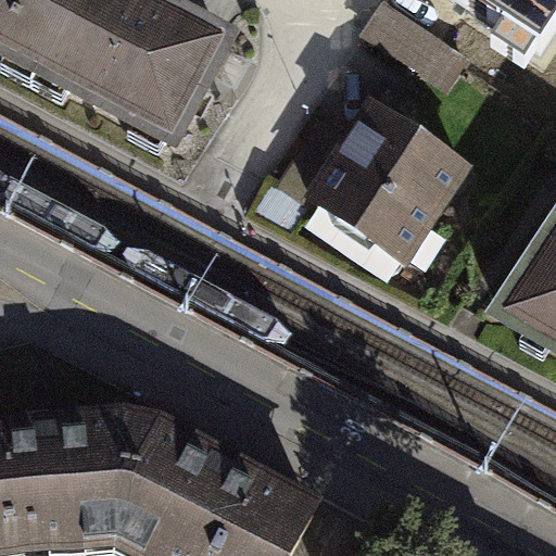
[(0,0),(0,60),(163,147),(216,47),(127,0),(0,0)]
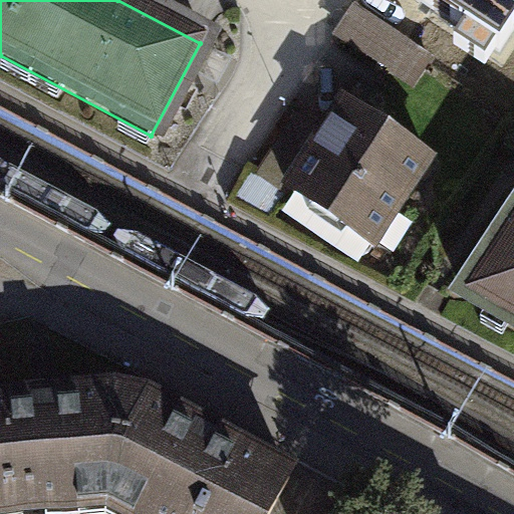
[(376,0),(348,0),(324,36),(402,87),(434,38),(376,0)]
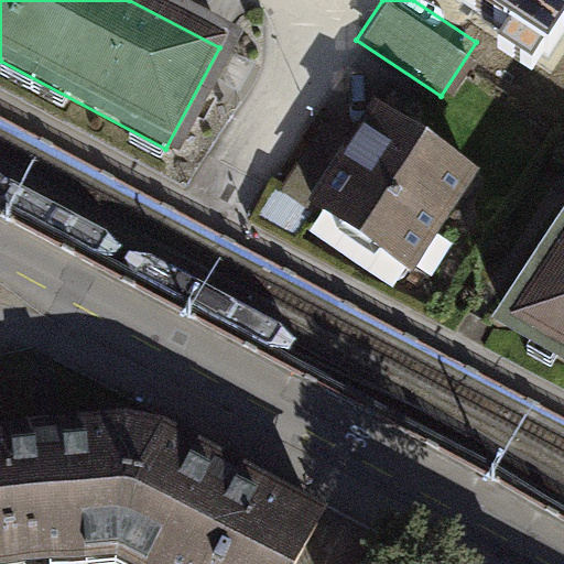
[(563,0),(479,0),(512,21),(497,45),(533,68),(563,19),(563,0)]
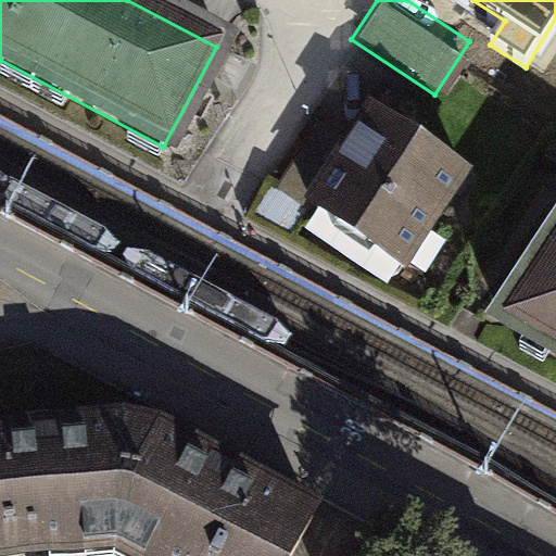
[(457,173),(364,112),(344,142),(303,205),(395,266),(457,173)]
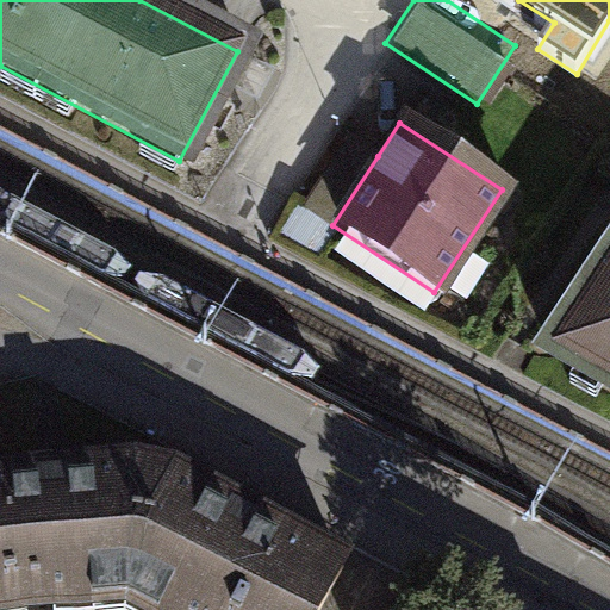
[(378,156),(344,135),(296,210),(329,231),(332,225),(378,156)]
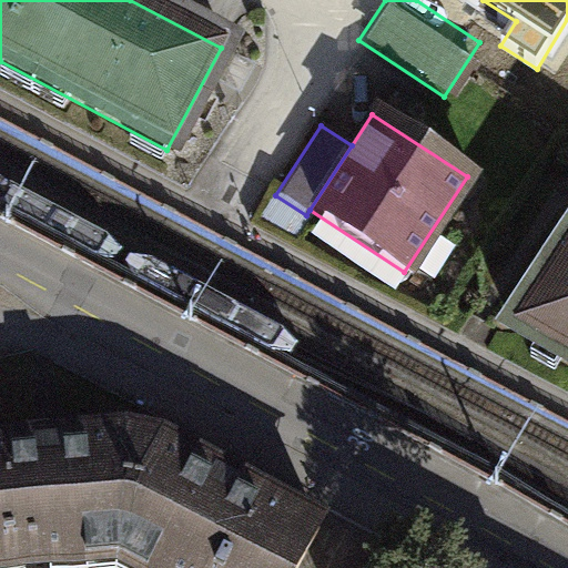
[(567,250),(516,328),(567,358),(567,250)]
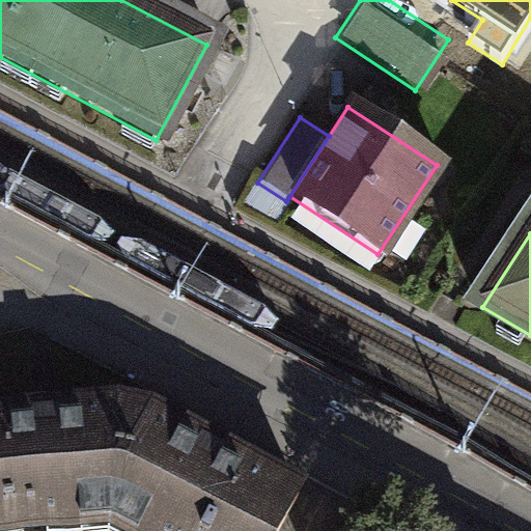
[(0,417),(0,529),(113,519),(136,530),(280,530),(301,494),(155,416),(111,409),(0,417)]
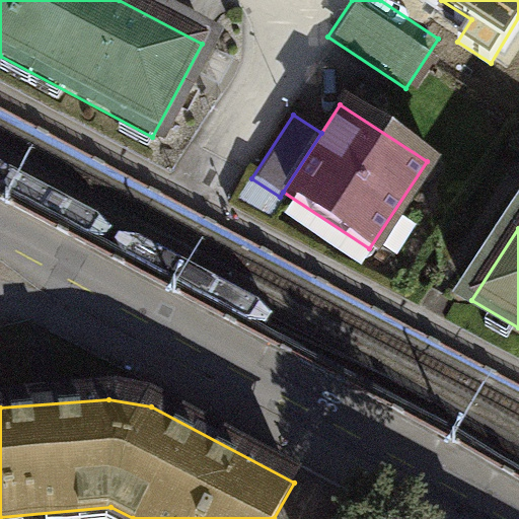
All buildings are outlined.
